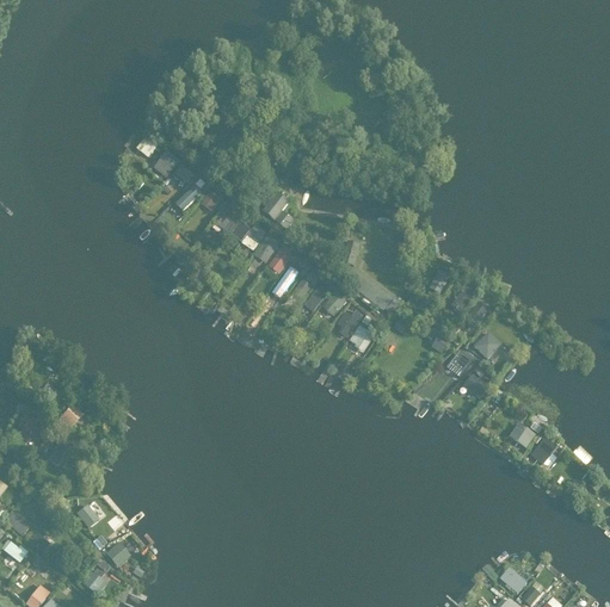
[(146,136),(136,147),(148,155),(156,144),(146,136)]
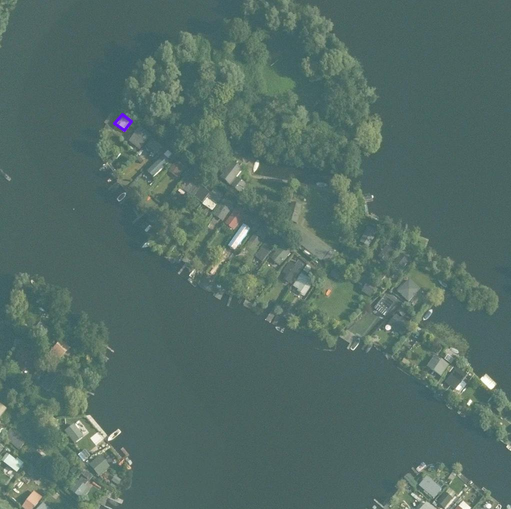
[(140,126),(129,139),(139,148),(150,134),(140,126)]
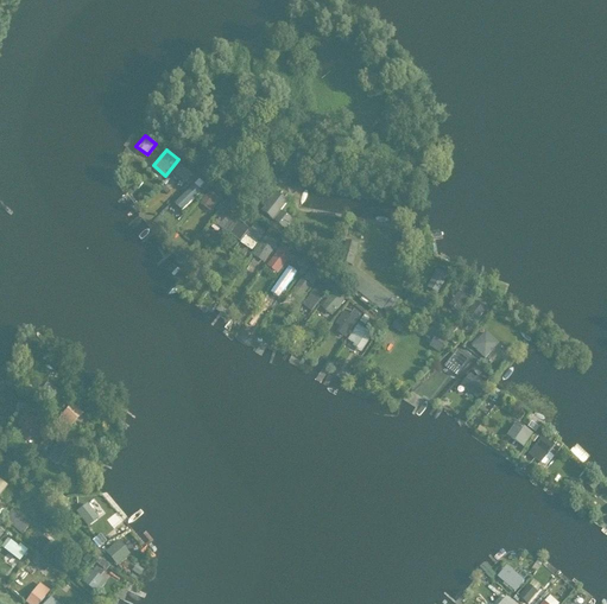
[(181,164),(172,173),(184,182),(191,172),(181,164)]
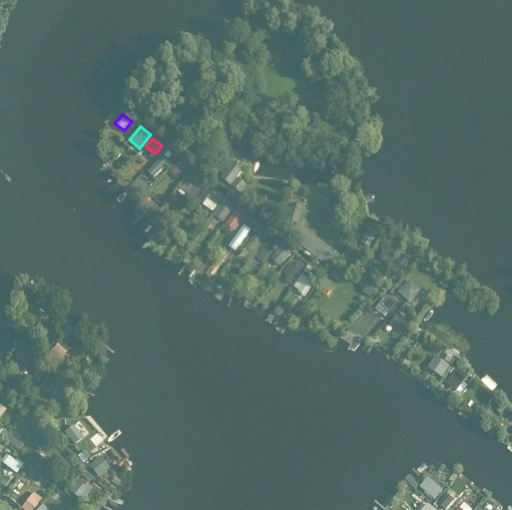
[(147,169),(153,175),(169,160),(163,154),(147,169)]
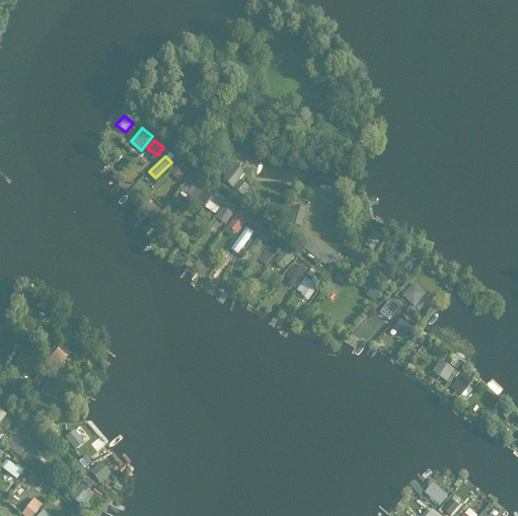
[(178,162),(170,172),(180,178),(188,168),(178,162)]
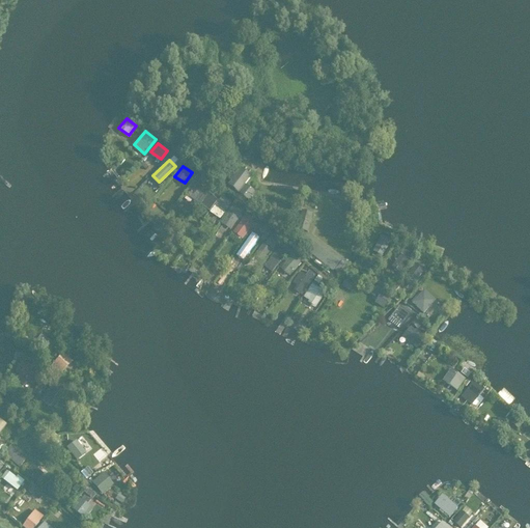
[(241,167),(228,183),(249,200),(255,191),(245,183),(251,174),(241,167)]
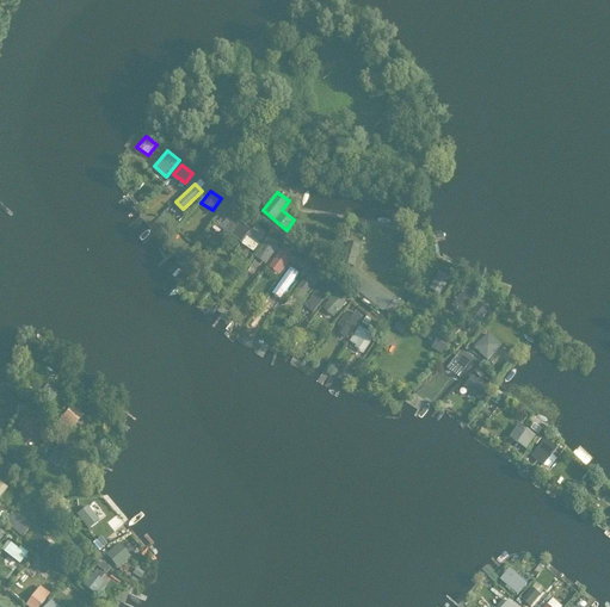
[(221,211),(213,221),(226,230),(233,221),(221,211)]
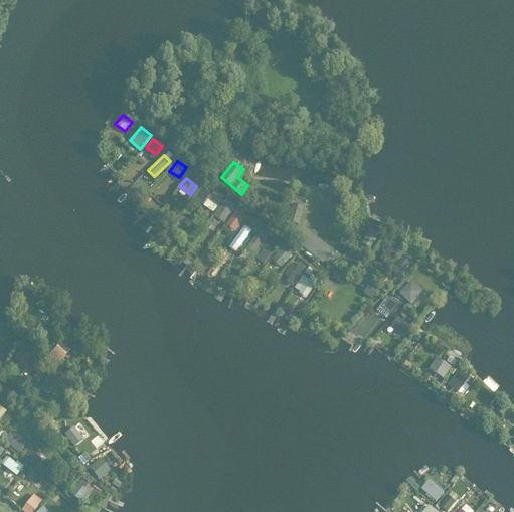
[(202,186),(195,196),(203,202),(210,192),(202,186)]
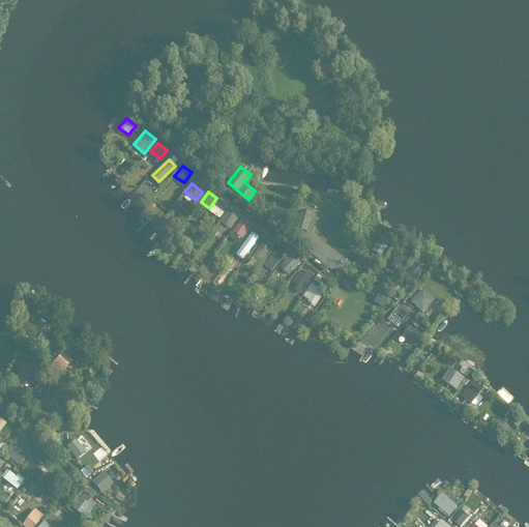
[(230,201),(221,195),(210,210),(219,216),(230,201)]
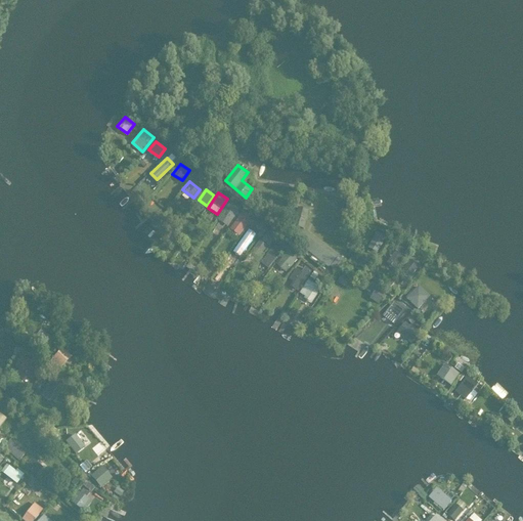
[(238,209),(229,202),(218,218),(227,224),(238,209)]
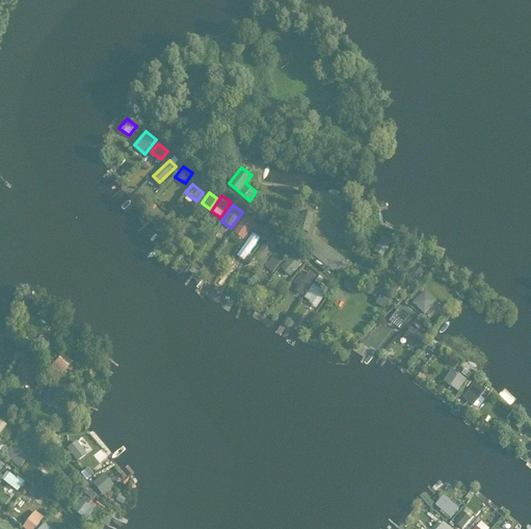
[(312,211),(302,209),(298,228),(308,230),(312,211)]
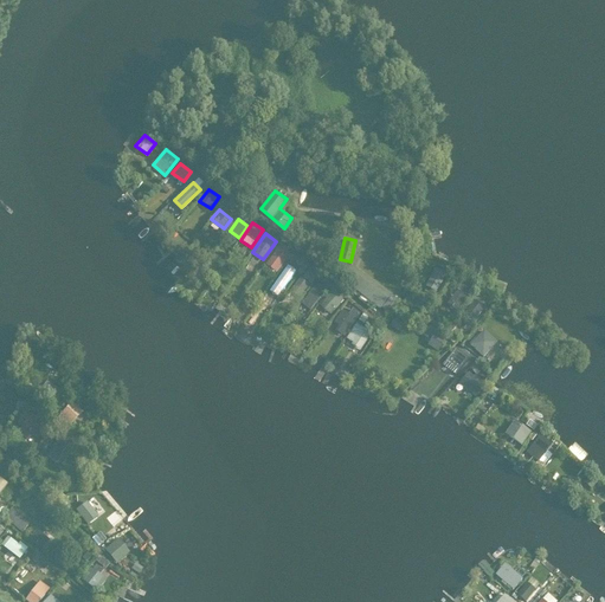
[(275,271),(291,250),(281,241),(265,263),(275,271)]
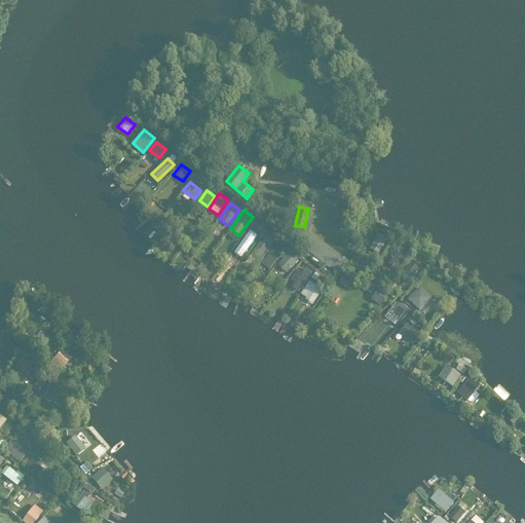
[(294,225),(288,233),(329,266),(337,255),(306,229),(303,232),(294,225)]
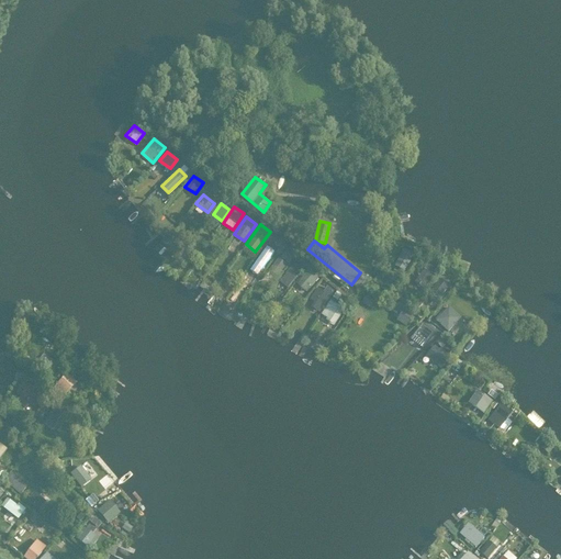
[(267,246),(254,264),(257,267),(258,266),(261,268),(273,250),(267,246)]
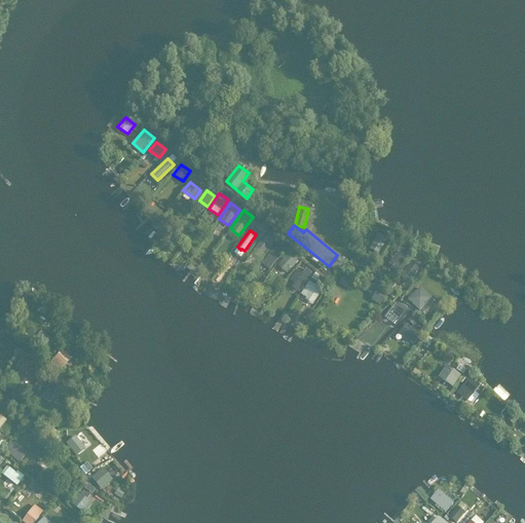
[(378,231),(370,248),(378,251),(386,235),(378,231)]
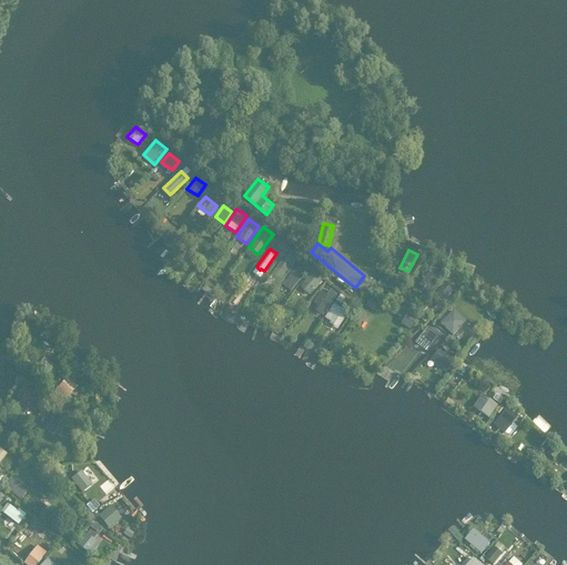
[(281,260),(272,271),(279,276),(289,265),(281,260)]
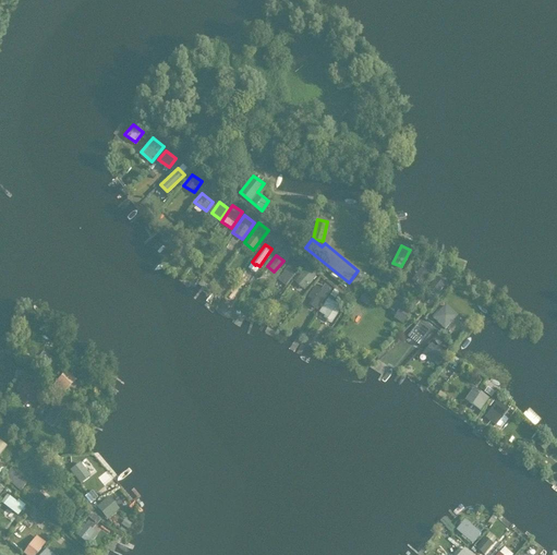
[(285,284),(303,262),(294,255),(277,277),(285,284)]
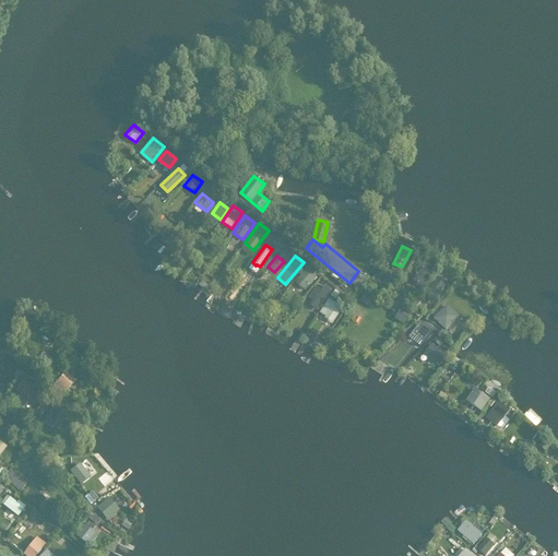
[(305,290),(315,278),(307,271),(310,268),(306,264),(294,280),(305,290)]
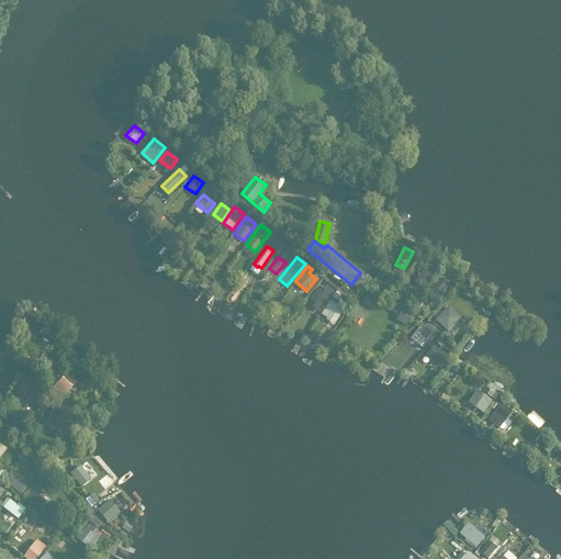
[(425,266),(414,280),(423,287),(434,272),(425,266)]
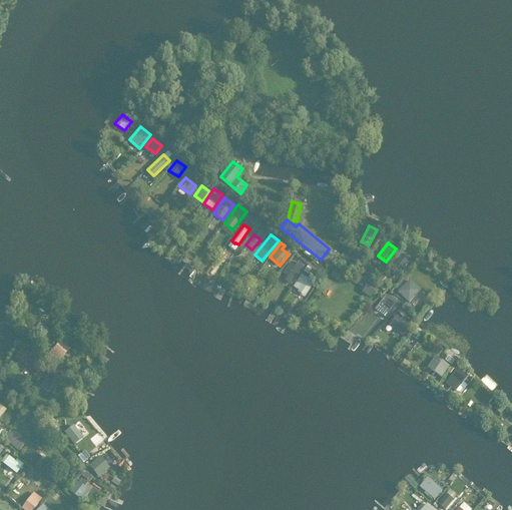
[(400,255),(389,270),(397,275),(408,260),(400,255)]
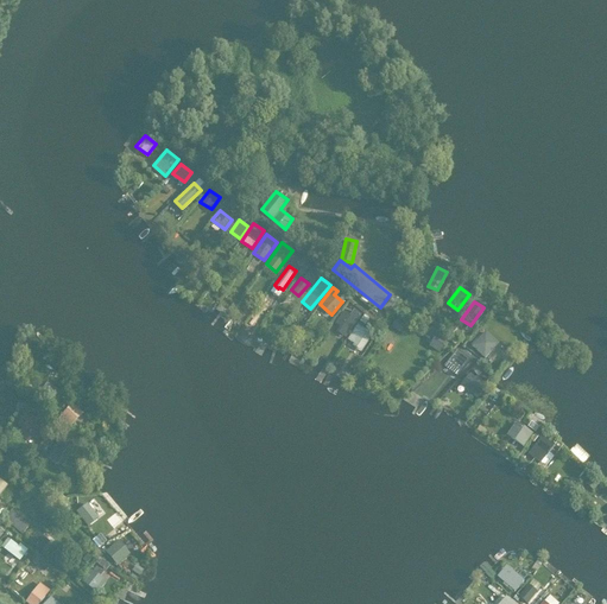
[(346,335),(360,313),(354,309),(349,315),(343,310),(333,326),(346,335)]
